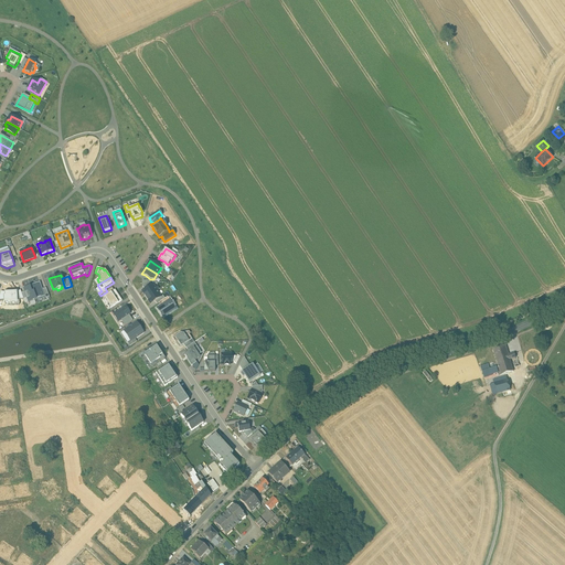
[(46,300),(45,299),(45,297),(42,289),(40,283),(31,286),(31,287),(30,287),(32,292),(33,292),(36,300),(38,304),(46,300)]
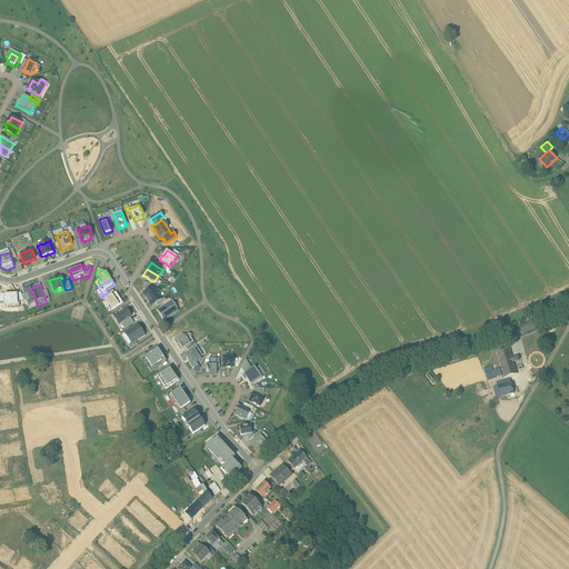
[(158,292),(155,288),(151,288),(146,292),(143,293),(147,300),(158,292)]
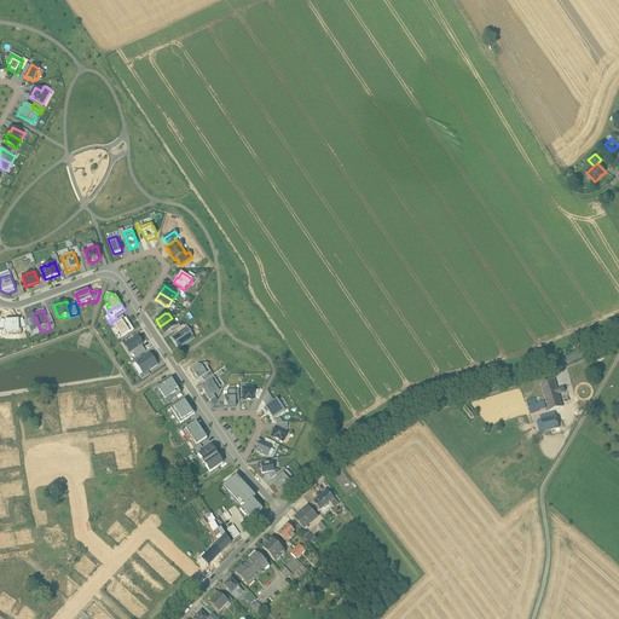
[(27,319),(29,327),(32,331),(40,329),(36,320),(35,320),(33,314),(25,317),(27,319)]
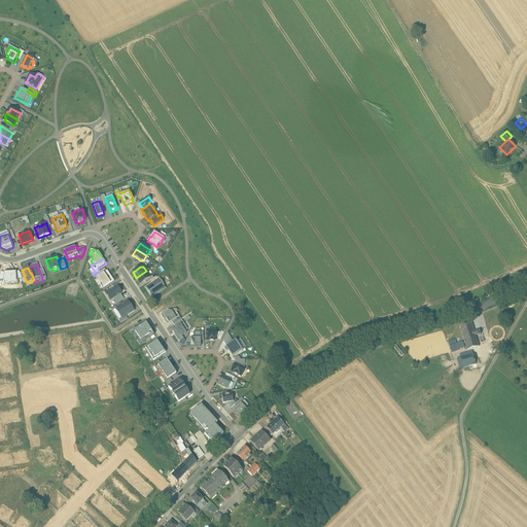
[(1,272),(0,275),(0,280),(3,280),(3,285),(18,284),(18,279),(22,279),(20,274),(20,271),(15,272),(4,273),(1,272)]
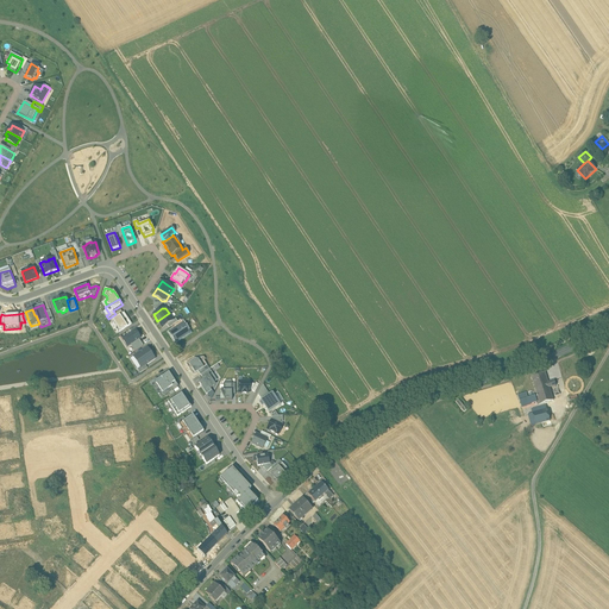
[(112,320),(120,332),(132,324),(124,313),(123,313),(114,319),(112,320)]
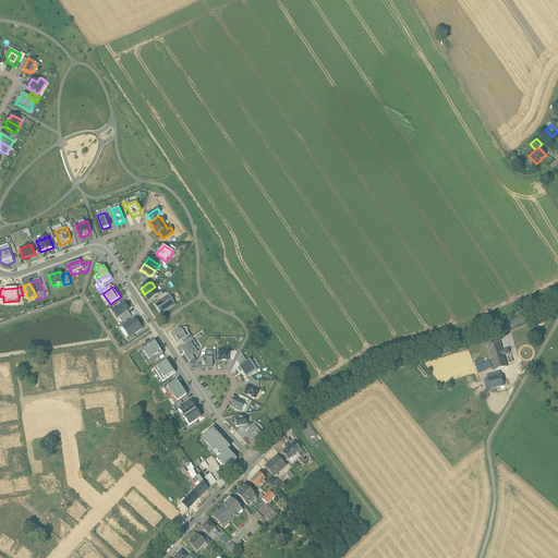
[(155,287),(144,294),(148,301),(153,298),(155,301),(158,299),(164,295),(161,292),(159,293),(155,287)]
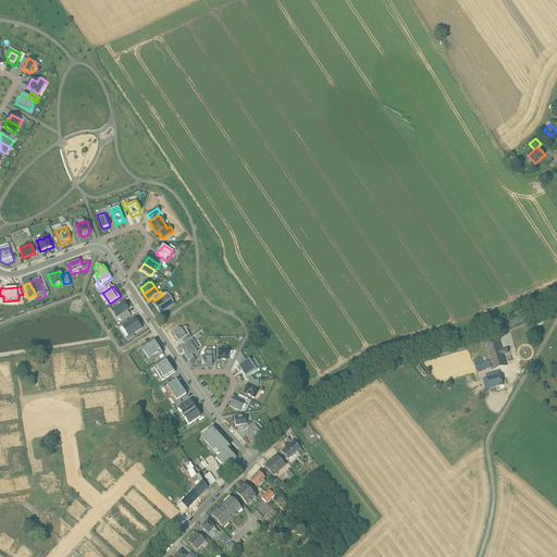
[(165,293),(163,295),(158,298),(159,301),(155,305),(161,313),(173,305),(165,293)]
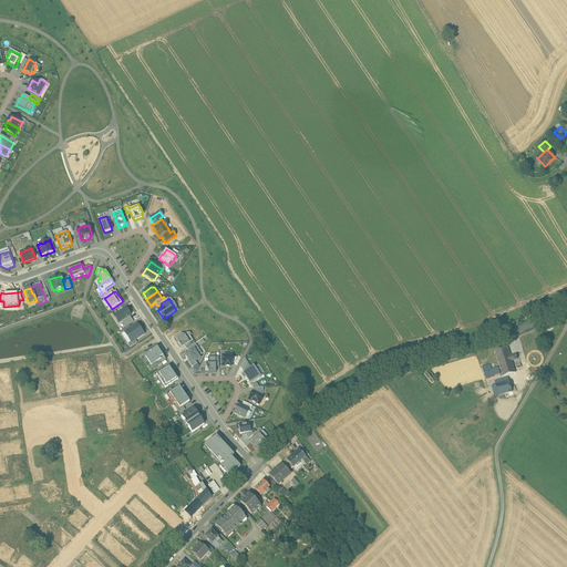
[(113,316),(119,323),(122,321),(130,316),(132,315),(126,308),(113,316)]
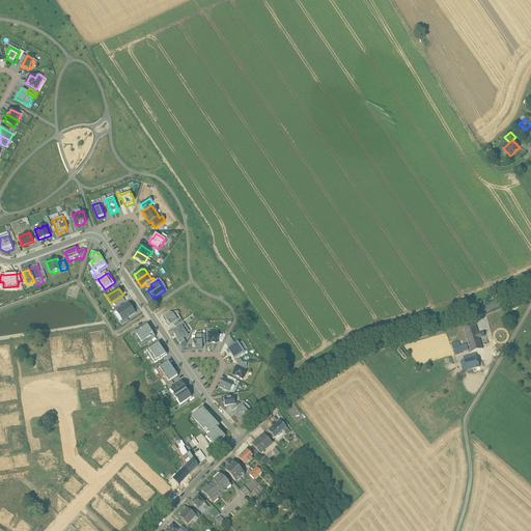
[(124,302),(121,296),(114,301),(117,307),(124,302)]
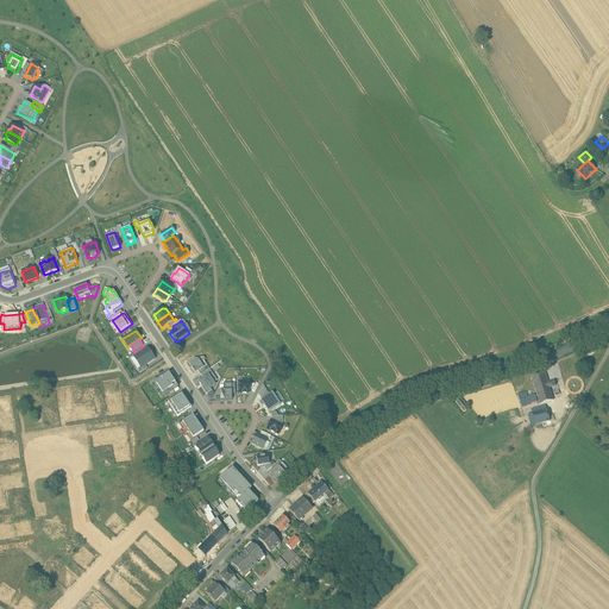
[(155,359),(148,347),(133,357),(140,368),(140,369),(145,365),(155,359)]
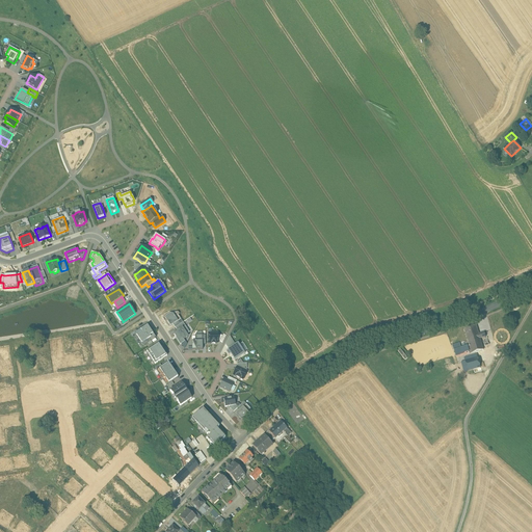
[(169,314),(162,318),(169,327),(174,324),(181,319),(178,315),(177,316),(175,313),(169,314)]
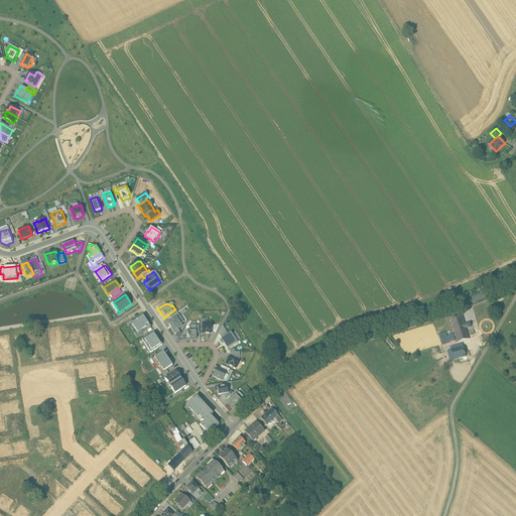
[(170,317),(172,321),(180,316),(177,312),(170,317)]
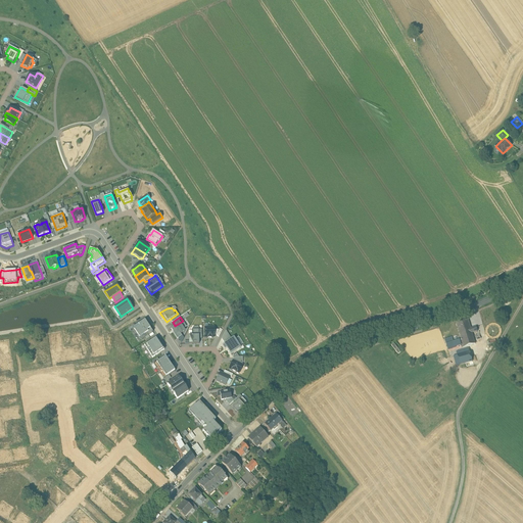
[(468,320),(457,324),(460,334),(471,330),(471,328),(468,320)]
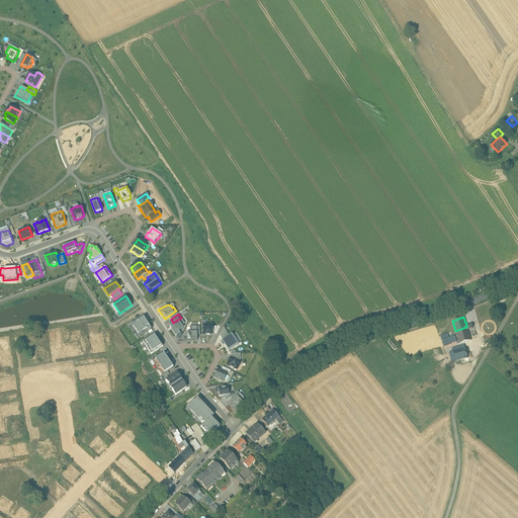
[(144,318),(132,325),(140,337),(152,330),(144,318)]
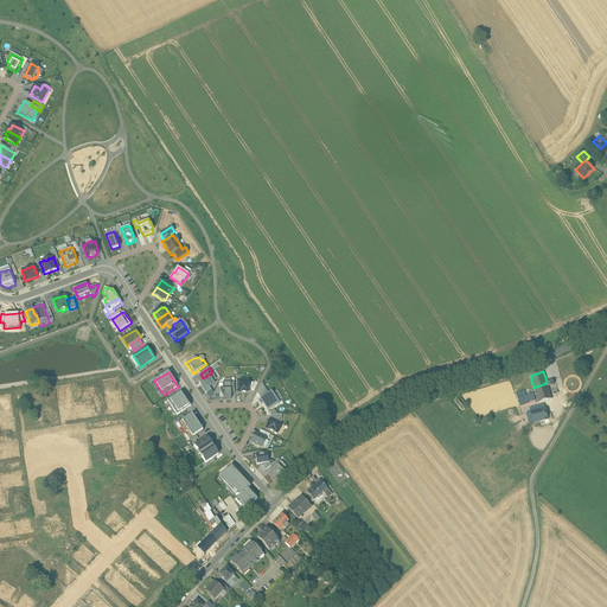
[(203,378),(199,381),(202,385),(200,385),(205,394),(211,390),(210,387),(213,384),(212,382),(216,379),(212,372),(203,378)]
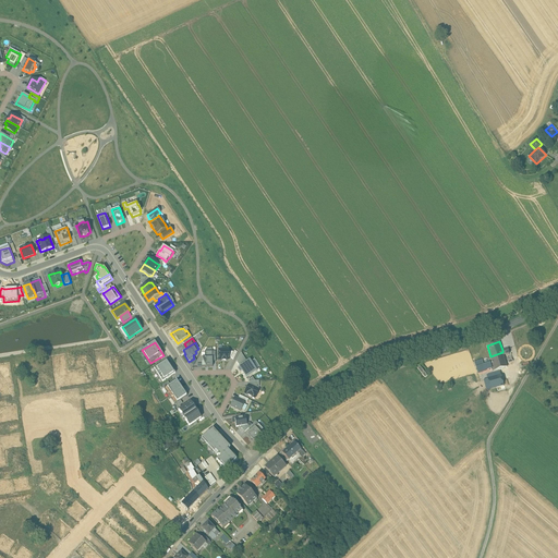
[(219,350),(219,360),(222,360),(222,361),(226,361),(226,360),(229,360),(229,358),(231,358),(234,352),(229,352),(229,350),(226,350),(226,349),(222,349),(222,350),(219,350)]
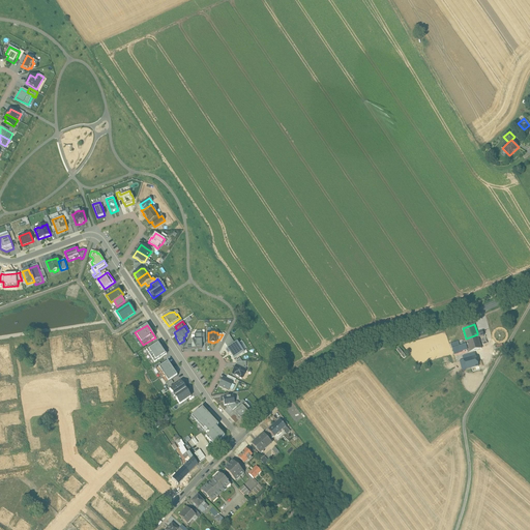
[(192,335),(192,349),(202,349),(202,344),(202,334),(195,334),(195,335),(192,335)]
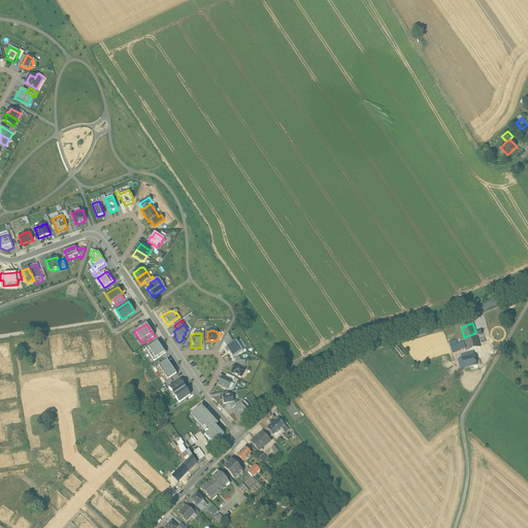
[(224,341),(227,347),(233,342),(228,333),(224,341)]
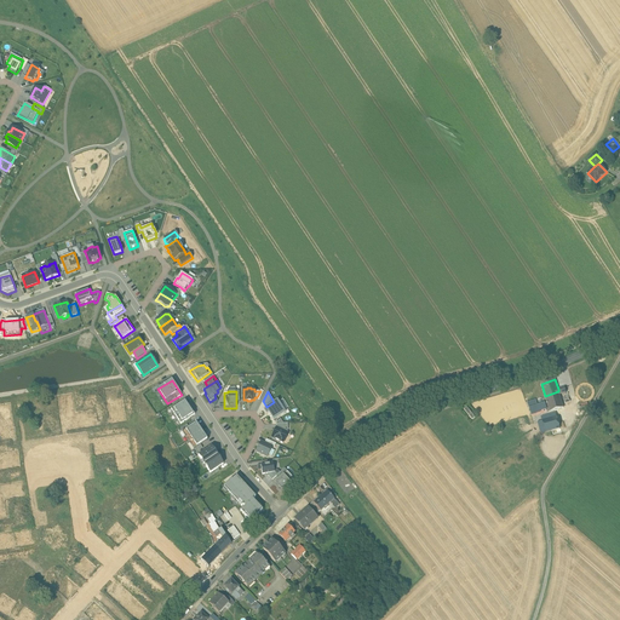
[(558,391),(545,396),(547,403),(549,407),(550,412),(563,407),(560,395),(558,391)]
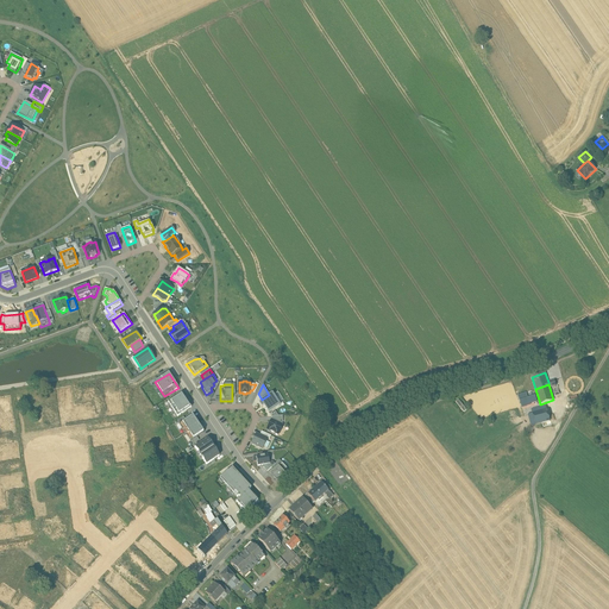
[(269,413),(281,405),(272,393),(269,395),(262,400),(258,402),(262,407),(264,406),(269,413)]
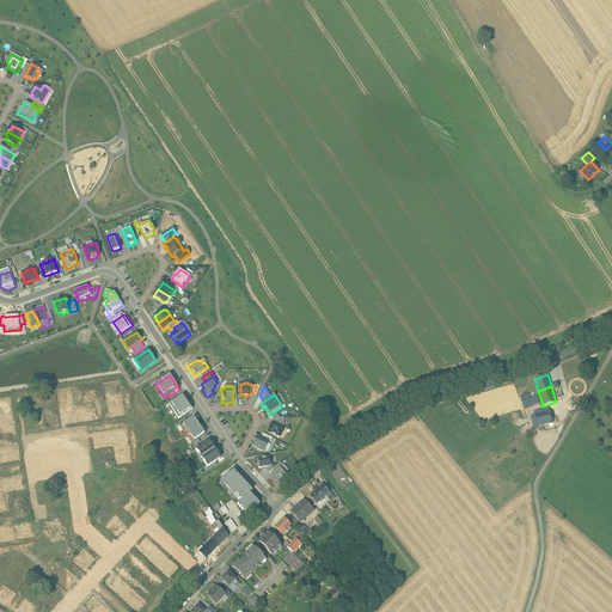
[(183,396),(169,404),(178,418),(193,410),(183,396)]
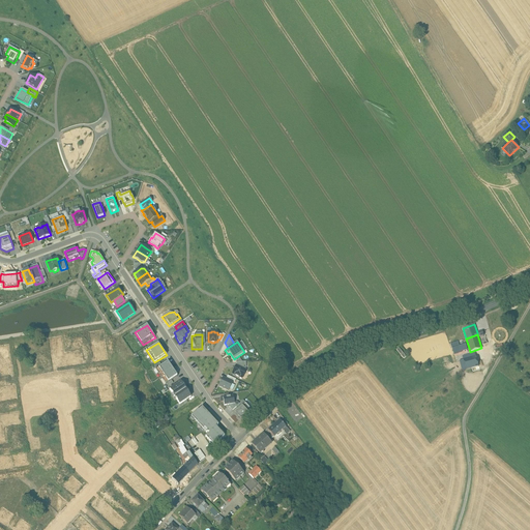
[(406,357),(399,348),(396,350),(404,359),(406,357)]
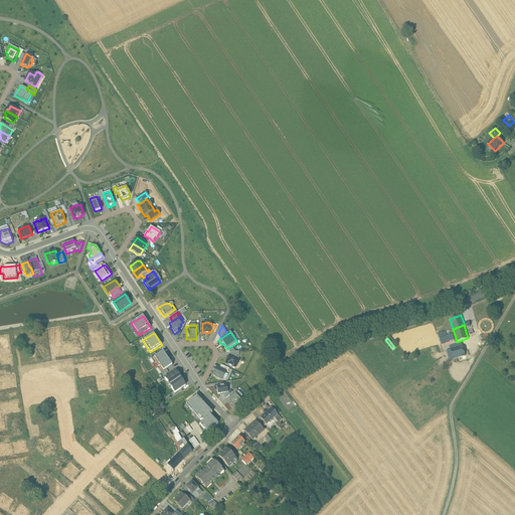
[(457,347),(451,349),(454,359),(466,355),(463,346),(457,347)]
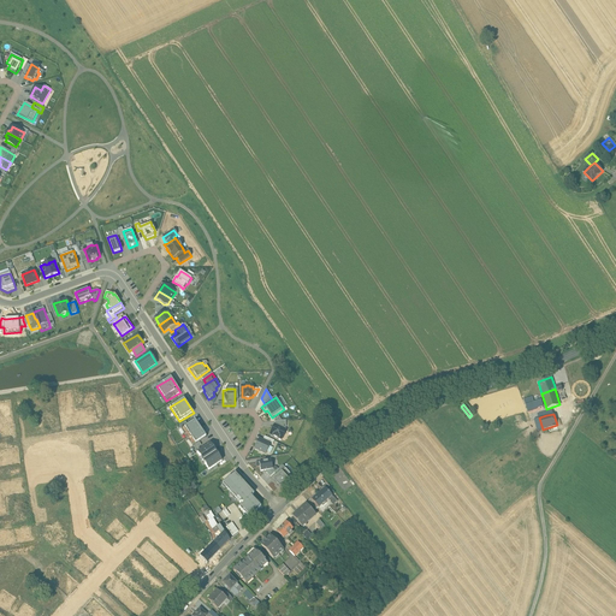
[(195,420),(181,430),(193,446),(206,438),(195,420)]
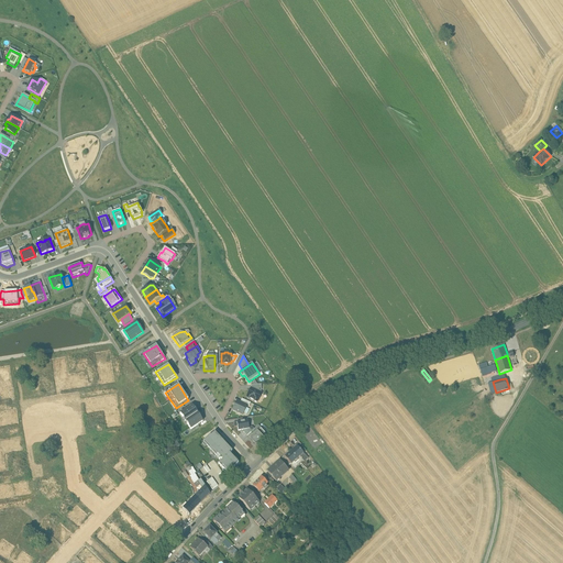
[(254,400),(257,401),(262,394),(260,393),(252,389),(251,389),(246,397),(250,398),(250,399),(254,401),(254,400)]
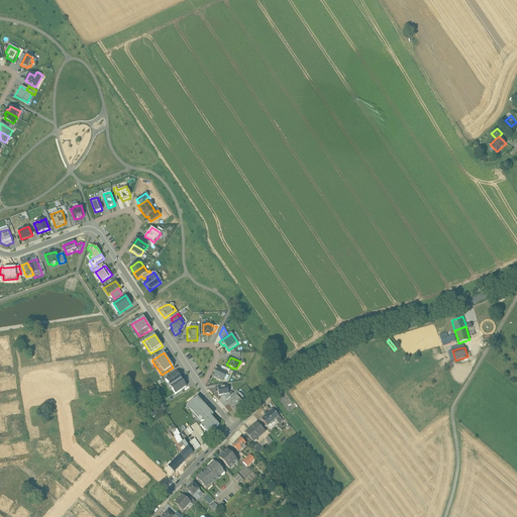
[(223,381),(226,373),(217,369),(214,377),(223,381)]
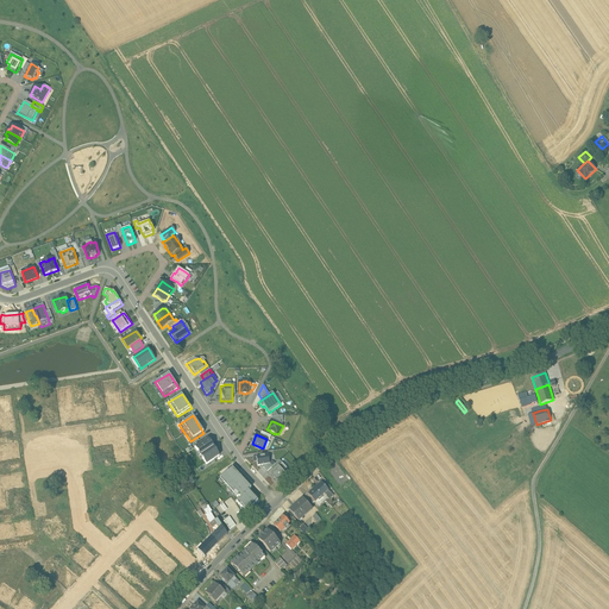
[(208,439),(195,447),(206,465),(219,456),(208,439)]
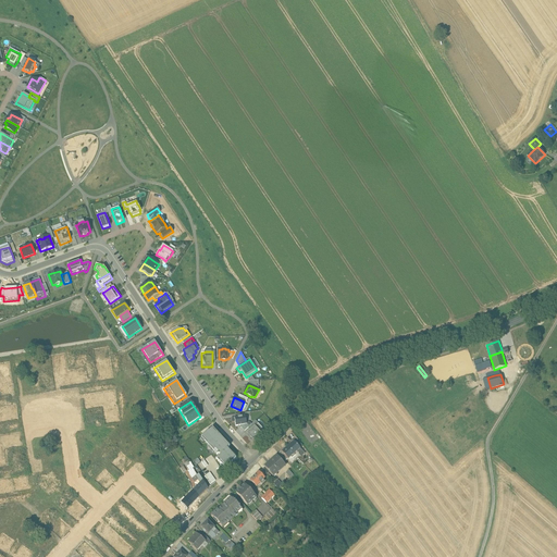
[(15,406),(0,408),(0,420),(17,418),(15,406)]
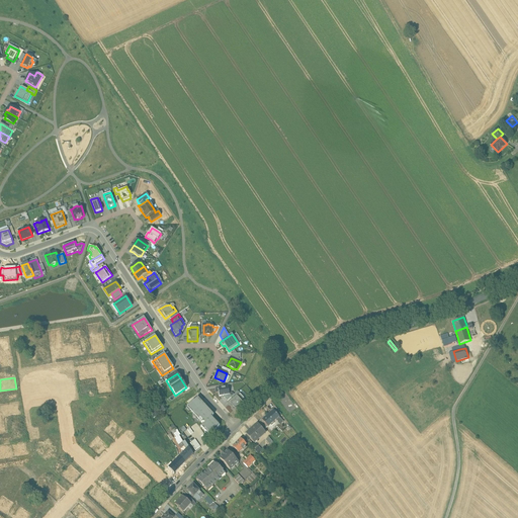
[(220,397),(224,396),(230,395),(229,393),(228,386),(218,389),(214,389),(216,393),(219,393),(220,397)]
